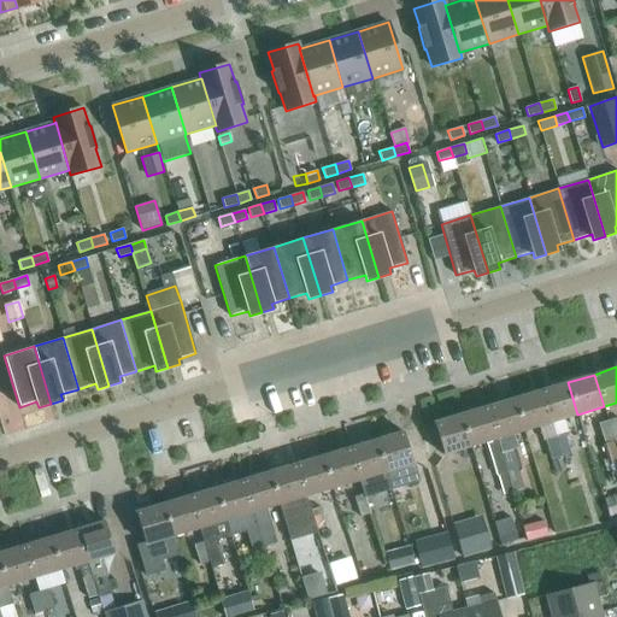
[(541,391),(551,422),(577,415),(568,382),(541,391)]
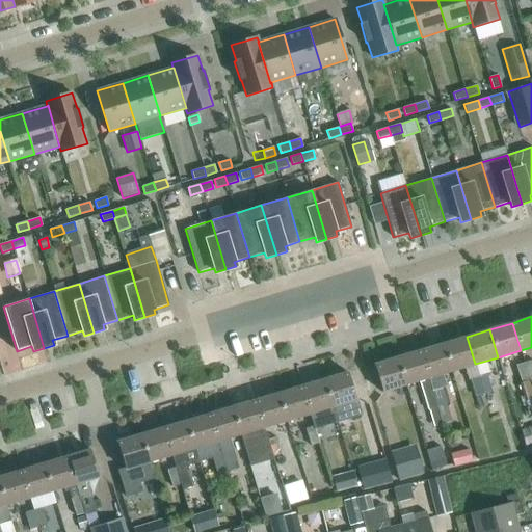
[(475,364),(467,337),(444,343),(452,371),(464,367),(469,380),(471,379),(475,396),(483,394),(479,378),(475,364)]
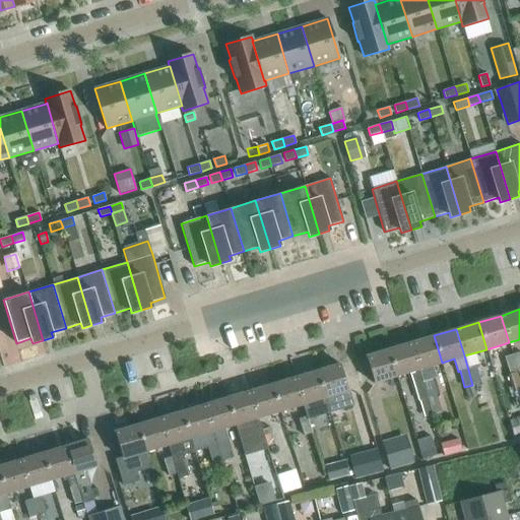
[(442,363),(434,335),(411,342),(419,370),(442,363)]
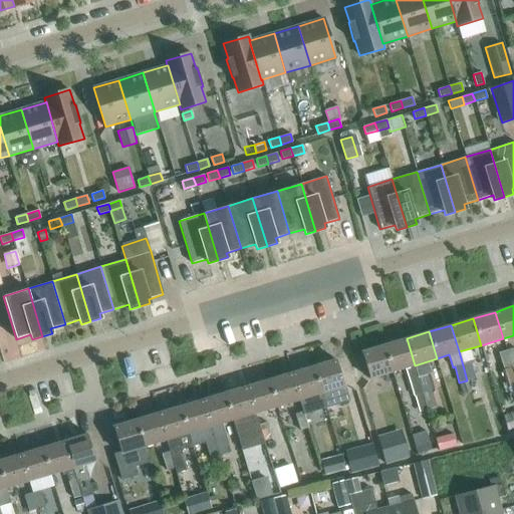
[(418,376),(415,365),(407,338),(383,345),(392,371),(405,368),(409,380),(410,380),(415,396),(423,394),(418,376)]
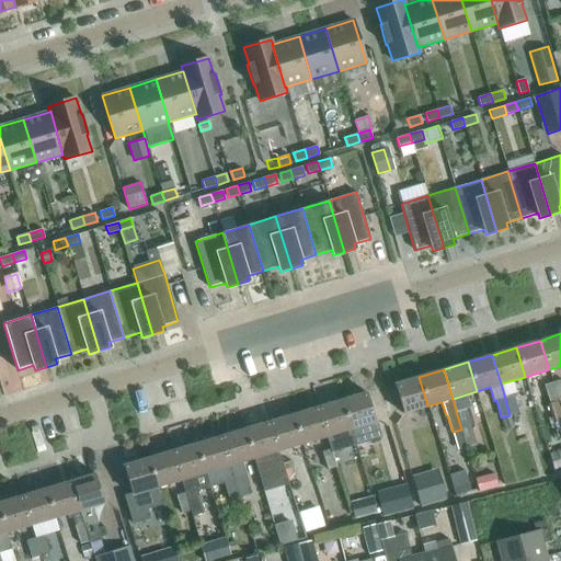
[(427,405),(419,377),(395,384),(403,413),(427,405)]
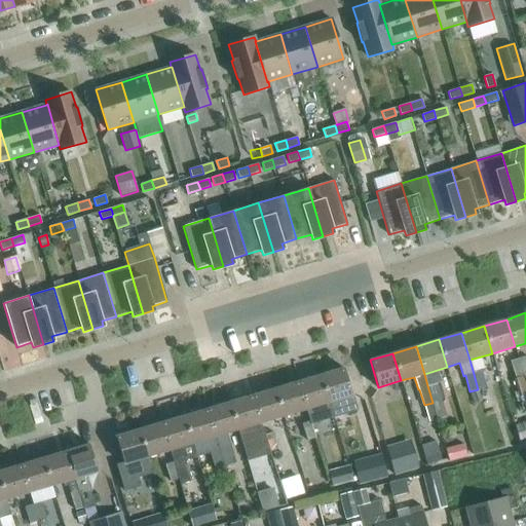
[(523,375),(518,359),(511,361),(516,377),(523,375)]
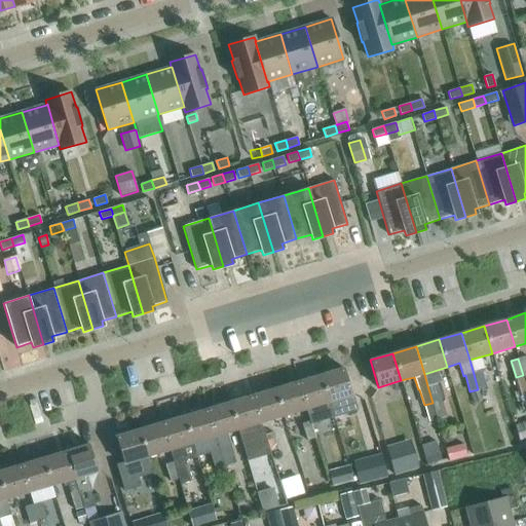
[(351,396),(343,368),(321,375),(329,403),(351,396)]
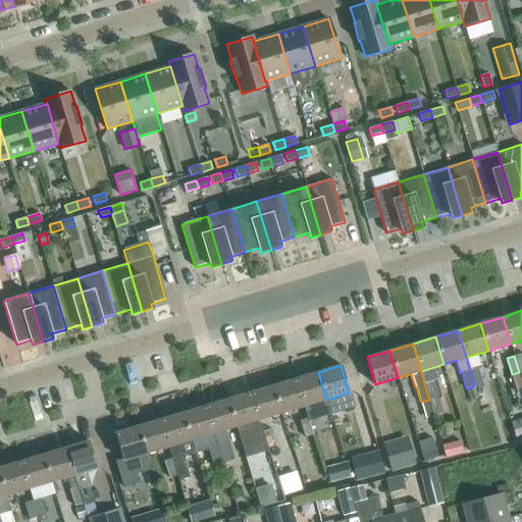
[(326,400),(318,372),(296,379),(304,406),(326,400)]
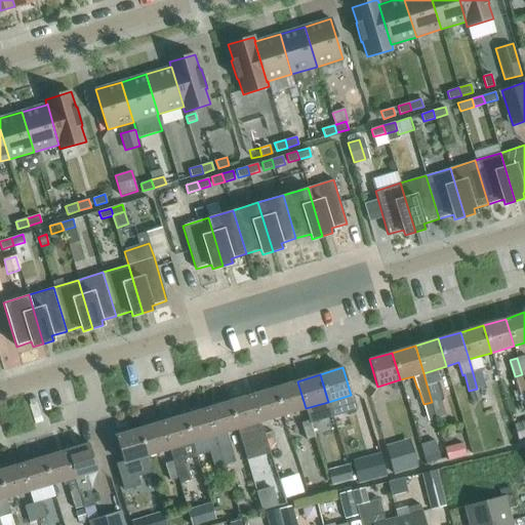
[(306,408),(297,381),(275,388),(283,415),(306,408)]
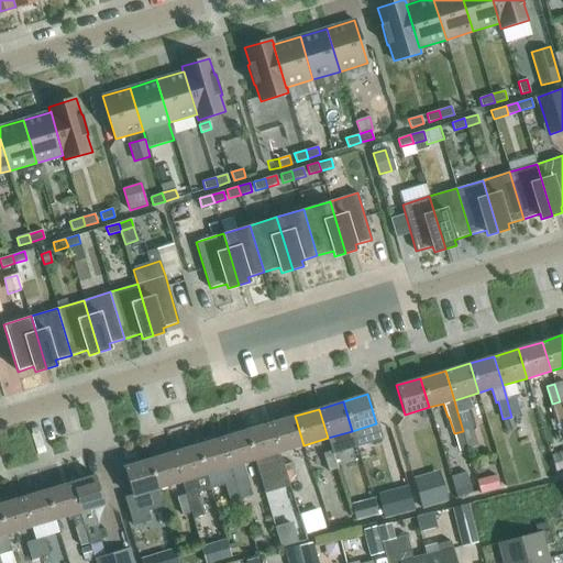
[(304,445),(295,416),(269,423),(278,453),(279,452),(304,445)]
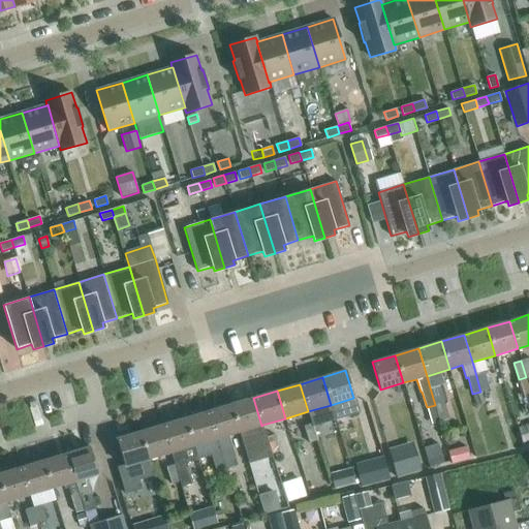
[(483,393),(486,403),(493,401),(490,391),(483,393)]
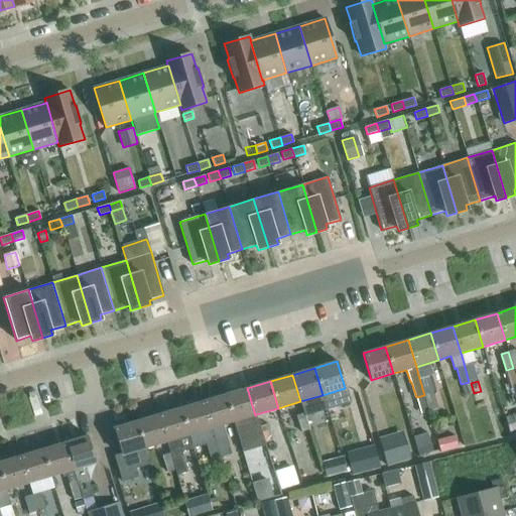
[(469,382),(463,384),(466,394),(472,393),(469,382)]
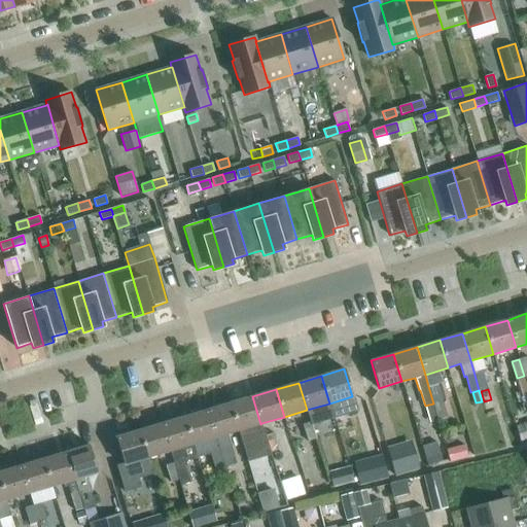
[(266,435),(261,423),(260,424),(252,396),(230,402),(238,430),(250,427),(253,440),(255,438),(260,455),(271,452),(266,435)]
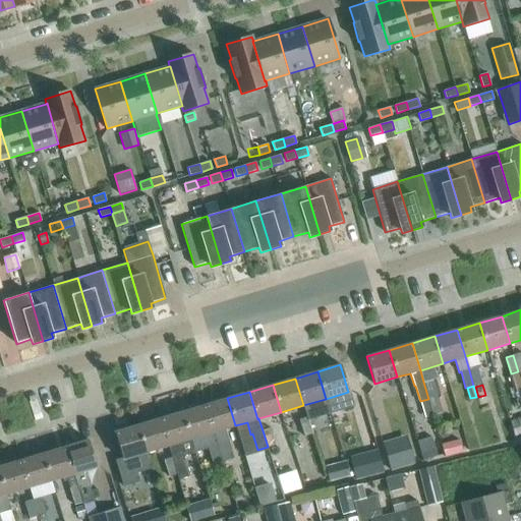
[(437,396),(428,399),(432,414),(442,412),(437,396)]
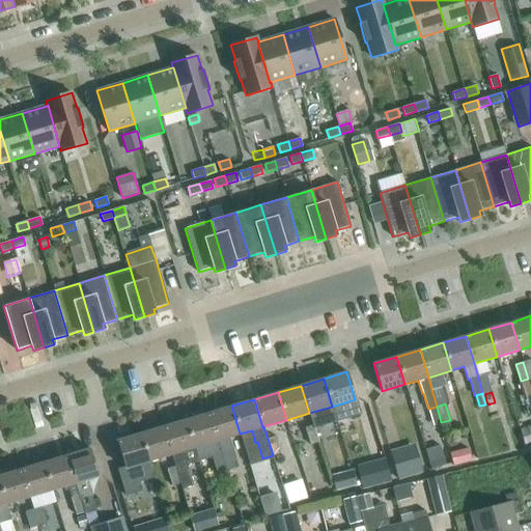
[(240,434),(231,406),(208,413),(217,441),(240,434)]
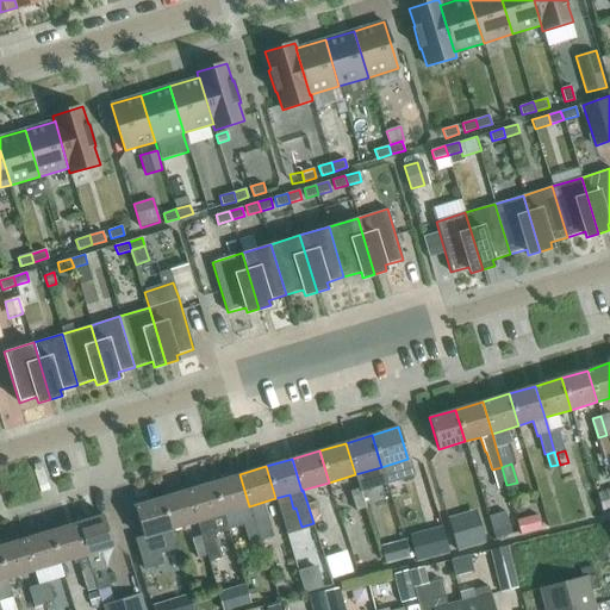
[(502,467),(492,470),(498,489),(506,485),(502,467)]
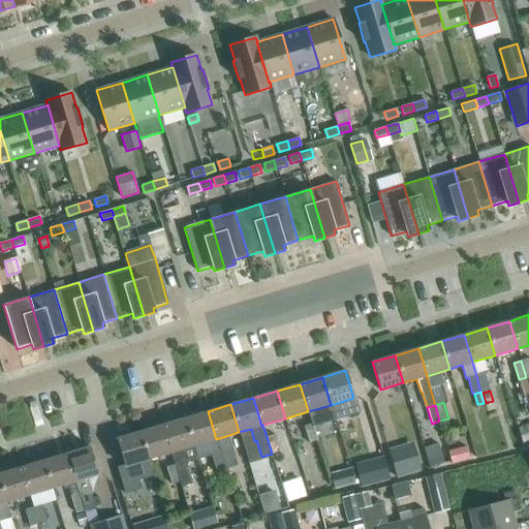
[(214,453),(220,450),(216,439),(208,411),(185,418),(193,445),(197,459),(214,454),(214,453)]
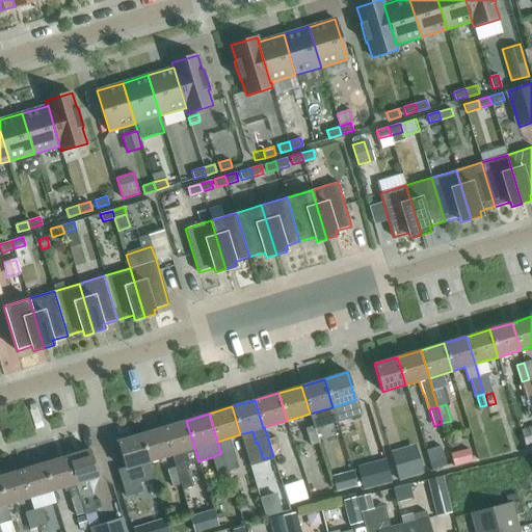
[(163,427),(171,455),(175,467),(184,464),(184,466),(189,463),(198,461),(194,448),(186,421),(163,427)]
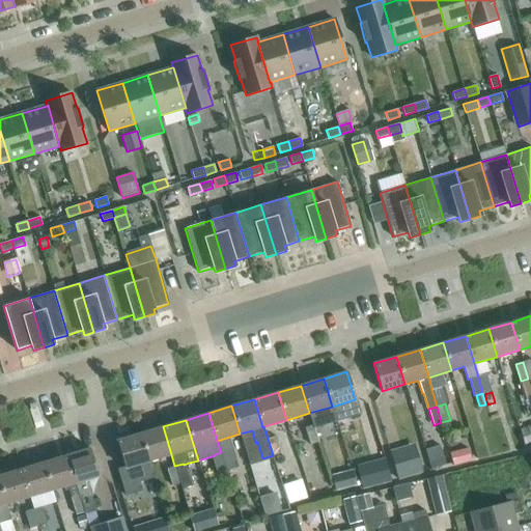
[(317,443),(312,425),(305,427),(310,445),(317,443)]
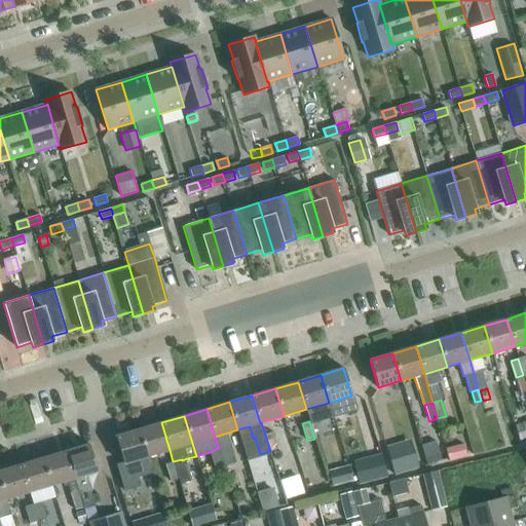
[(170,450),(161,422),(139,429),(147,457),(170,450)]
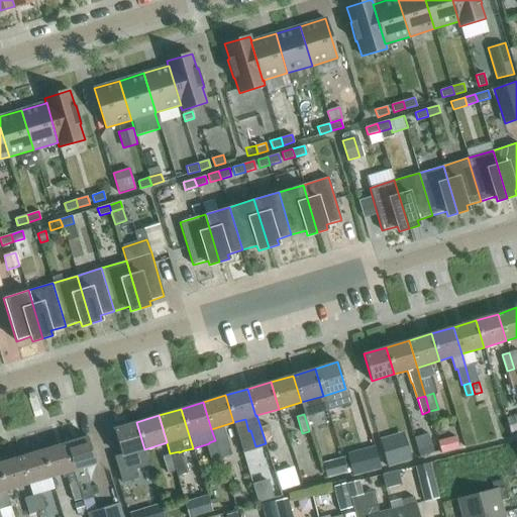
[(516,431),(516,415),(507,419),(507,421),(512,433),(516,431)]
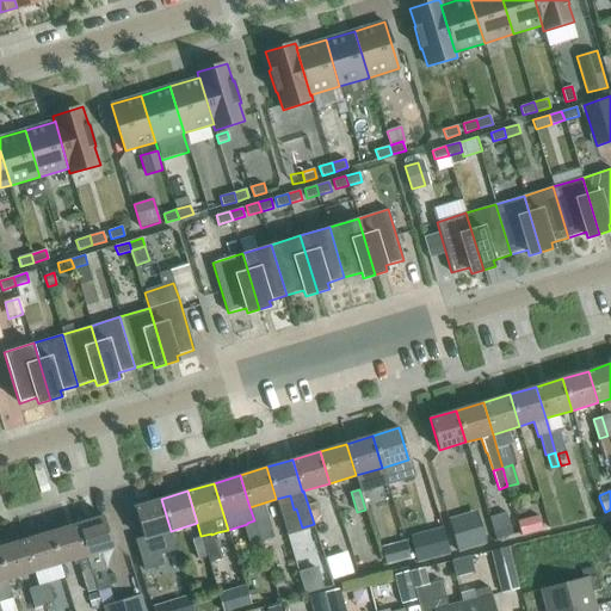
[(135,538),(144,569),(164,565),(160,554),(176,549),(171,531),(161,499),(134,507),(142,536),(135,538)]
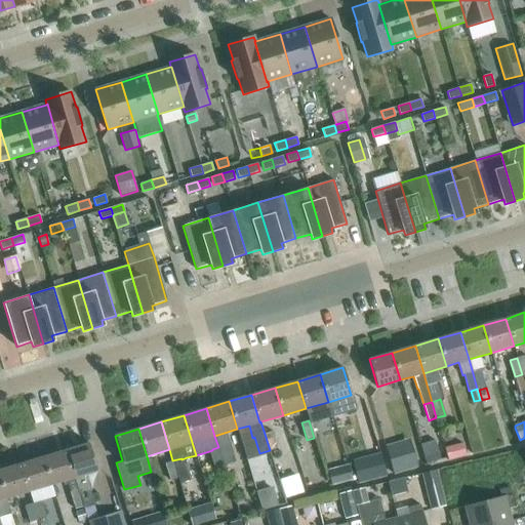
[(273,431),(265,434),(270,450),(278,448),(273,431)]
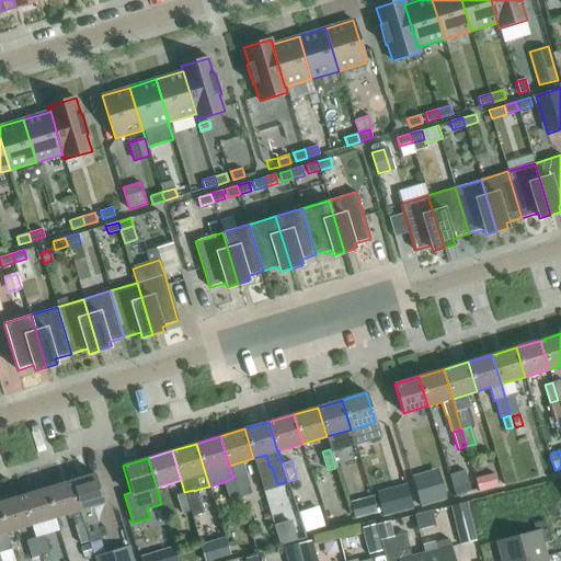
[(419,474),(428,504),(454,496),(445,466),(419,474)]
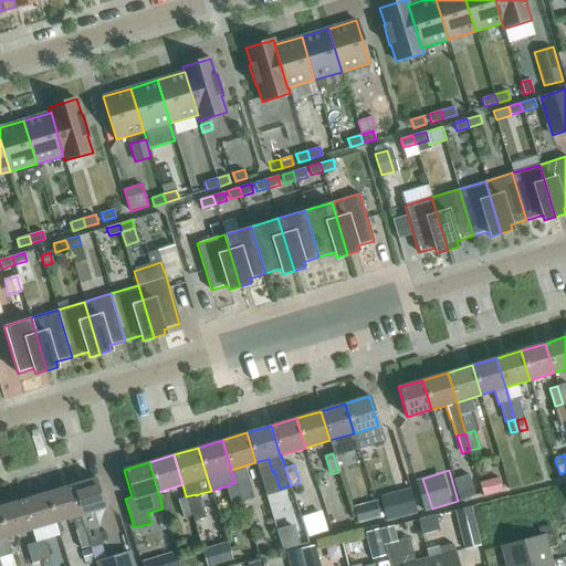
[(98,528),(94,511),(105,507),(96,478),(71,485),(80,515),(84,527),(85,527),(86,533),(98,528)]
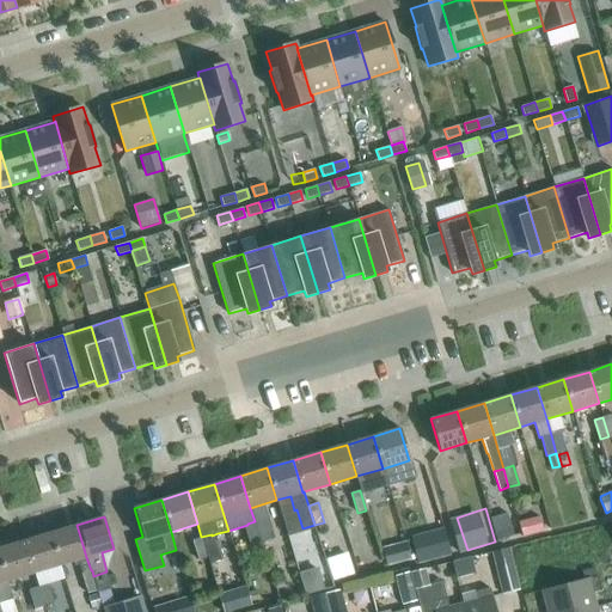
[(538,516),(519,521),(524,538),(543,532),(538,516)]
